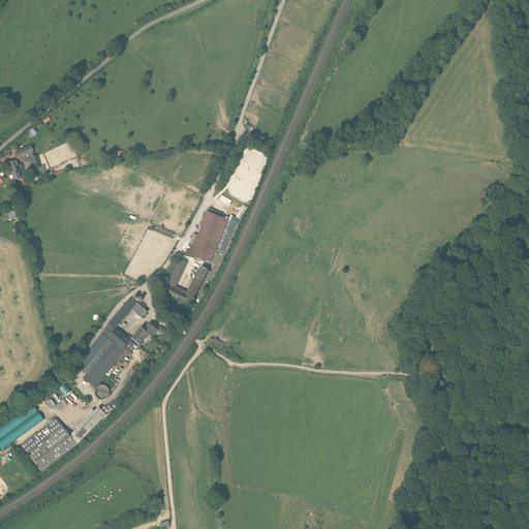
[(33,145),(14,152),(18,159),(28,155),(35,152),(33,145)]
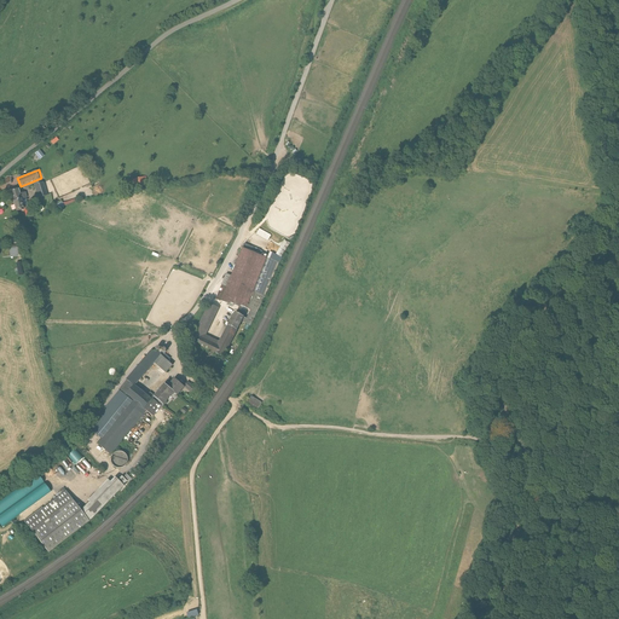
[(148,177),(133,178),(133,187),(149,185),(148,177)]
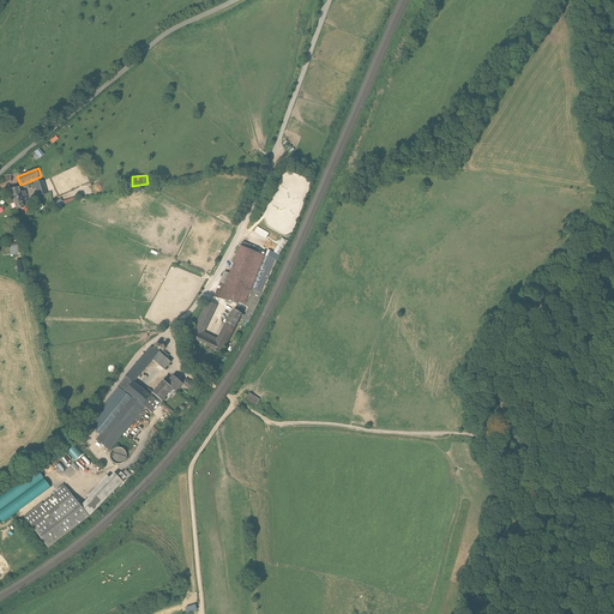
[(34,184),(37,197),(46,194),(47,194),(44,186),(43,181),(34,184)]
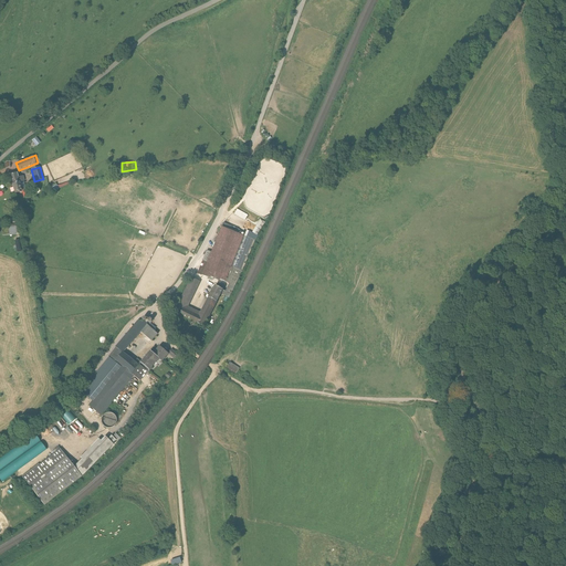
[(17,173),(10,174),(12,184),(23,180),(24,180),(23,176),(19,177),(17,173)]
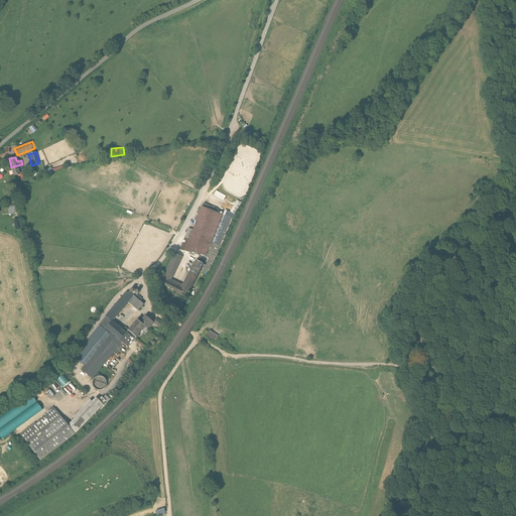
[(13,175),(13,176),(23,173),(21,164),(11,167),(12,170),(13,175)]
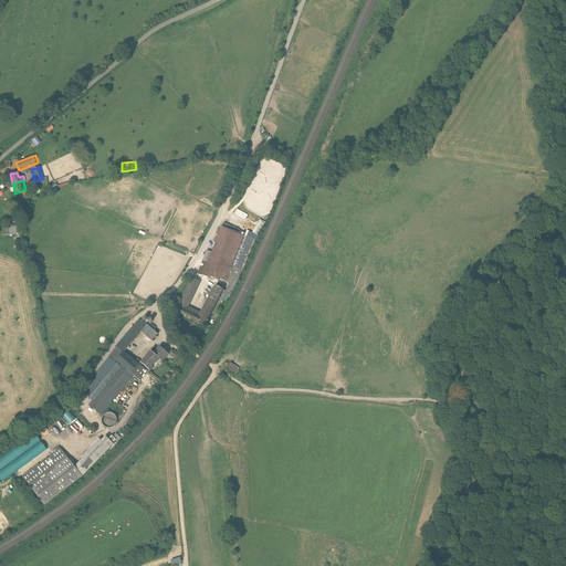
[(238,209),(234,215),(243,220),(247,215),(238,209)]
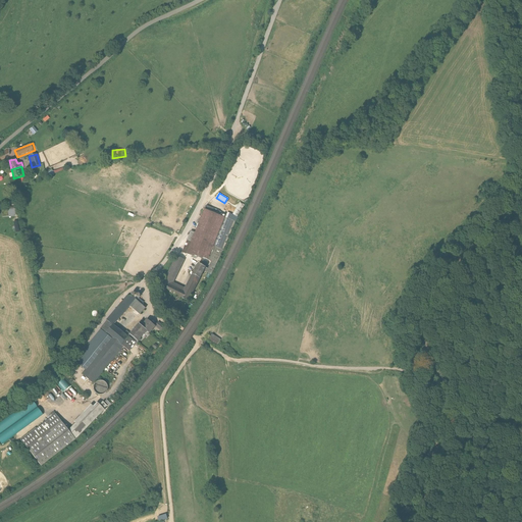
[(232,214),(238,217),(245,205),(240,202),(232,214)]
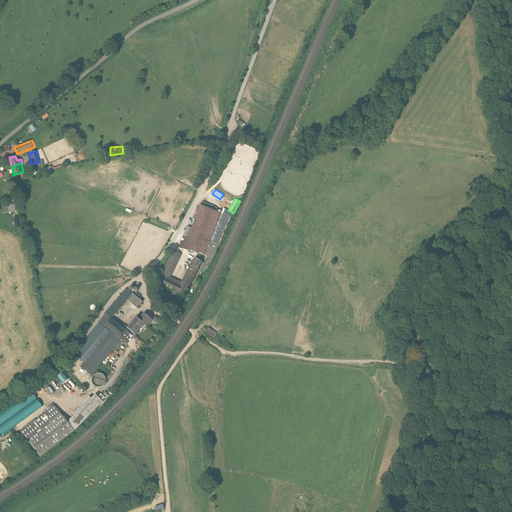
[(2,204),(2,212),(16,211),(16,203),(2,204)]
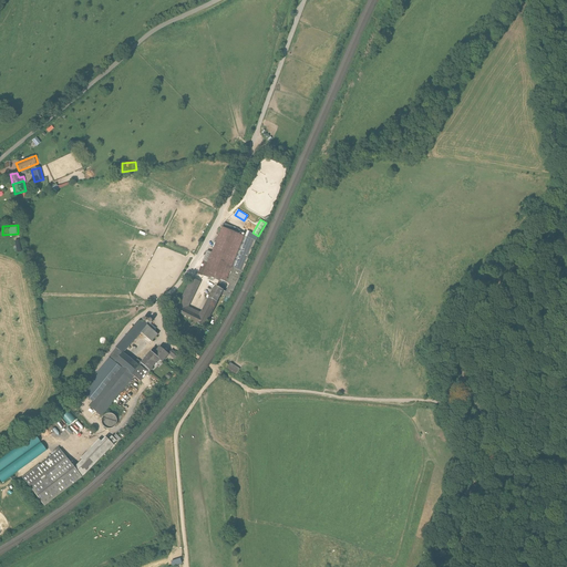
[(245,236),(222,227),(212,254),(207,251),(198,274),(202,276),(206,277),(207,275),(225,282),(234,264),(245,236)]
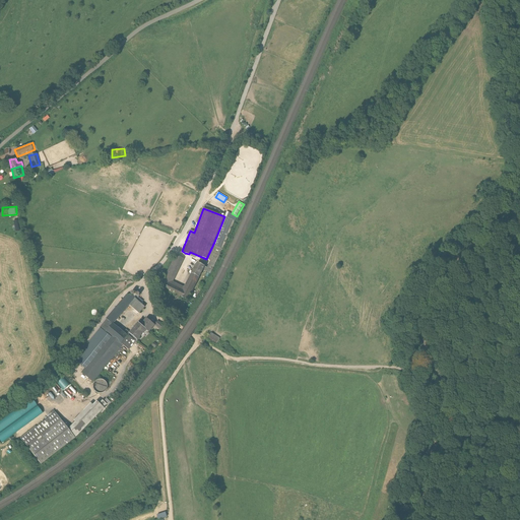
[(225,241),(237,216),(226,211),(224,216),(214,242),(206,259),(207,260),(208,258),(211,259),(210,261),(207,267),(204,266),(203,269),(210,273),(221,250),(225,241)]
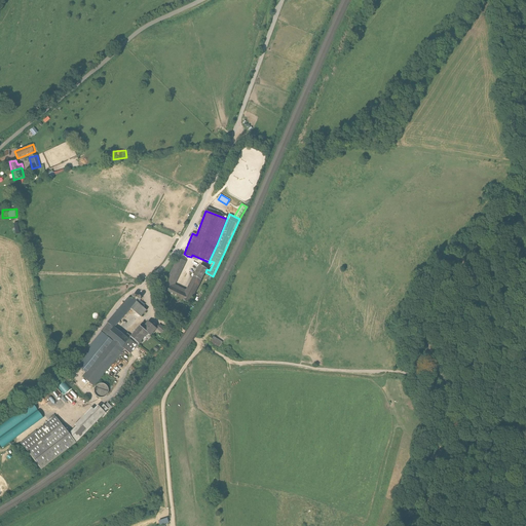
[(179,259),(178,259),(159,297),(163,299),(166,293),(188,303),(205,272),(207,269),(201,266),(199,265),(185,293),(173,287),(185,263),(184,262),(179,259)]
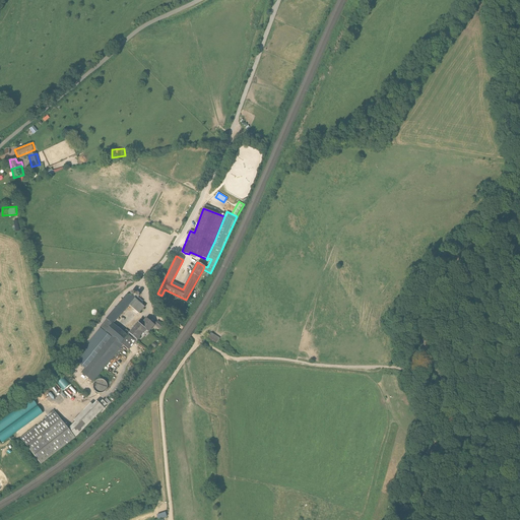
[(135,297),(127,296),(107,319),(101,327),(80,351),(81,352),(75,361),(84,369),(81,373),(92,382),(123,345),(128,349),(137,340),(146,330),(148,331),(154,325),(147,319),(141,325),(139,323),(128,336),(113,324),(129,305),(139,313),(145,307),(135,298),(135,297)]
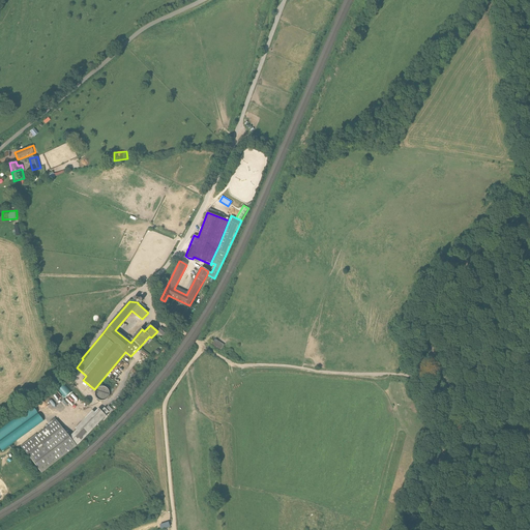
[(225,345),(215,340),(212,345),(222,350),(225,345)]
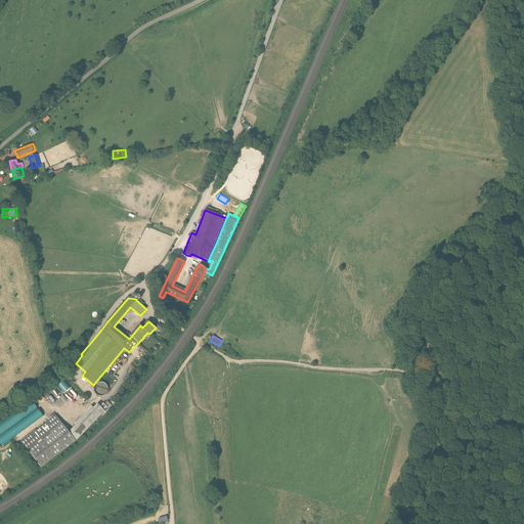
[(64,392),(70,396),(72,393),(75,395),(77,393),(59,381),(54,388),(58,391),(58,390),(63,394),(64,392)]
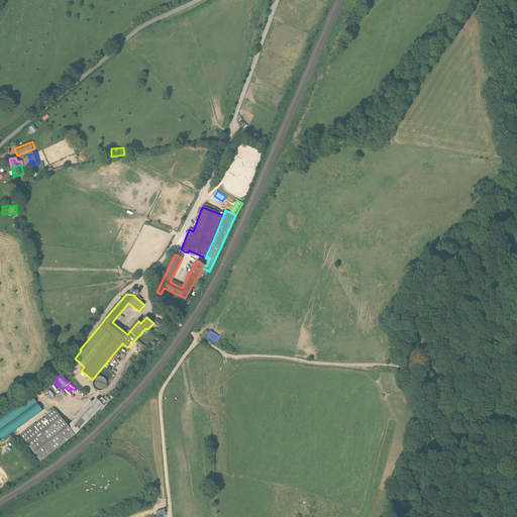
[(93,381),(93,384),(93,387),(95,389),(97,391),(100,391),(103,390),(105,388),(106,386),(107,383),(105,380),(103,378),(101,377),(98,378),(95,379),(93,381)]
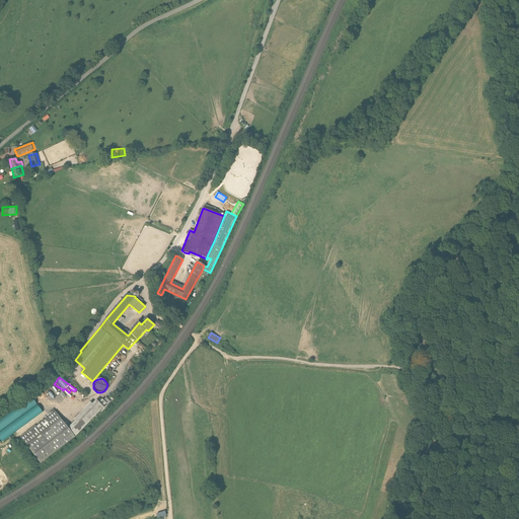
[(67,427),(75,437),(104,408),(103,406),(106,403),(107,404),(110,401),(106,397),(103,399),(102,399),(99,402),(96,399),(92,404),(90,401),(72,420),(74,422),(67,427)]
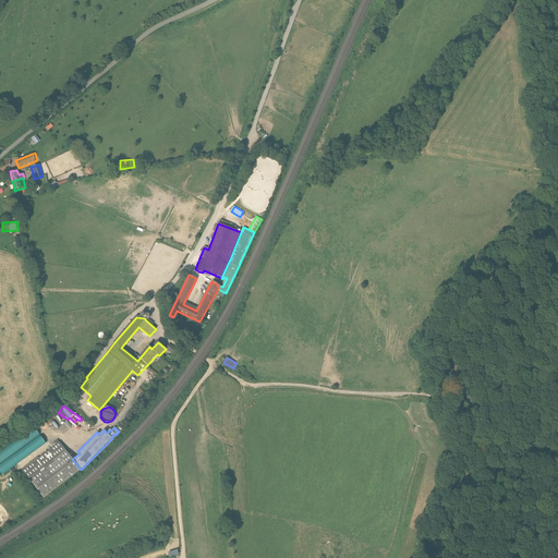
[(31,443),(0,462),(0,472),(1,474),(36,450),(31,443)]
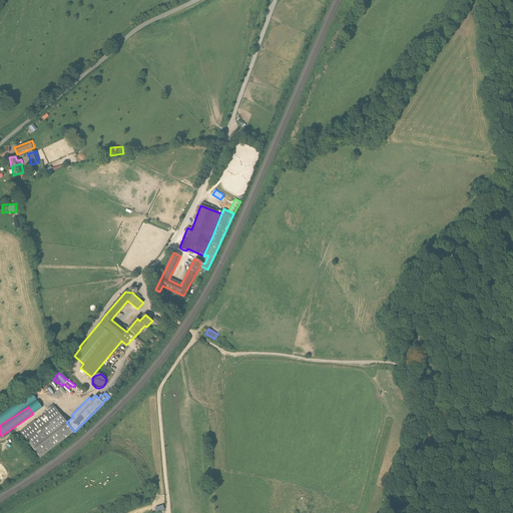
[(66,422),(54,407),(35,421),(35,420),(20,432),(40,458),(74,432),(66,422)]
